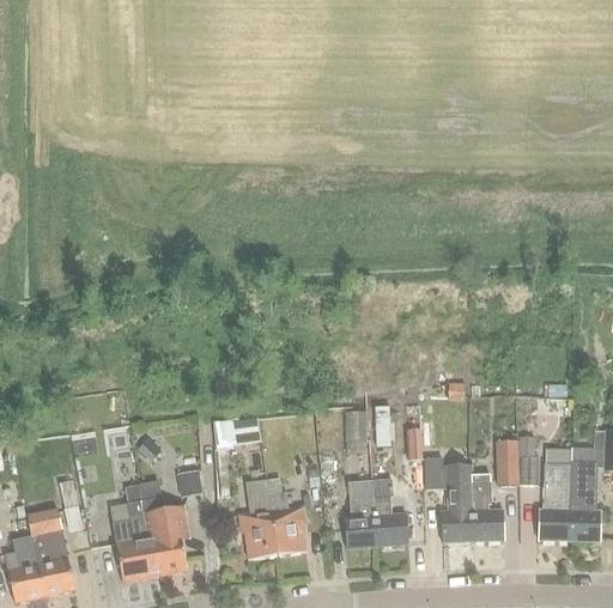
[(548,383),(548,395),(566,395),(566,383),(548,383)]
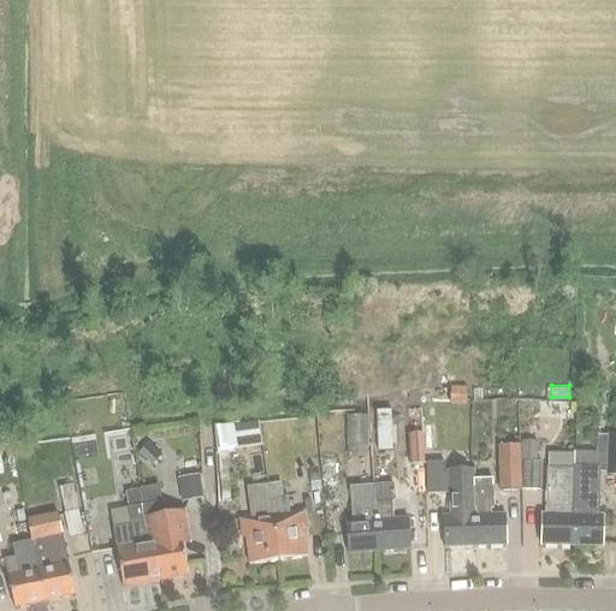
[(348,443),(367,443),(367,414),(348,414),(348,443)]
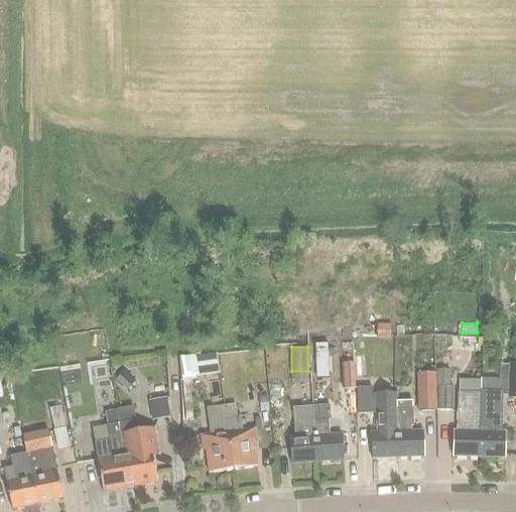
[(354,360),(343,361),(345,386),(355,385),(354,360)]
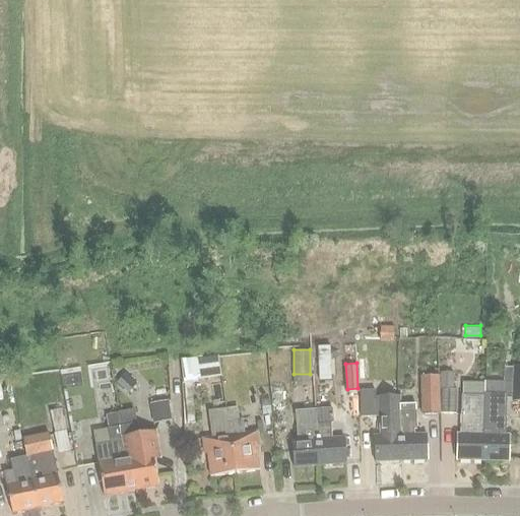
[(519,398),(519,364),(512,364),(511,398),(519,398)]
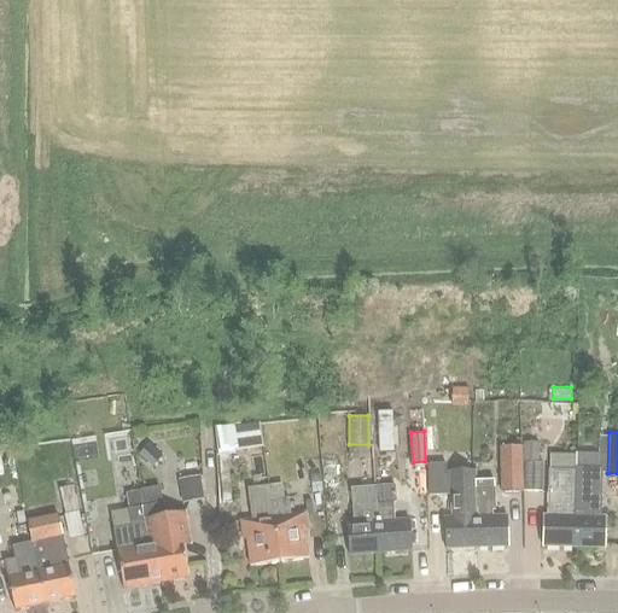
[(149,442),(139,451),(150,461),(159,450),(149,442)]
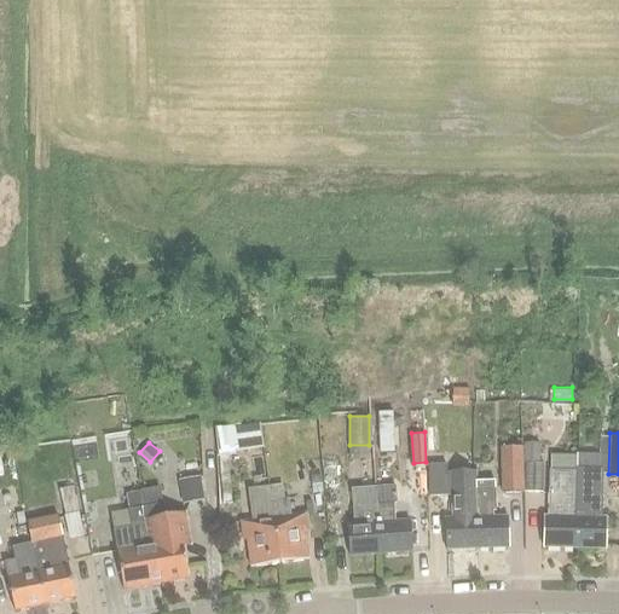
[(525,462),(539,462),(539,442),(525,442),(525,462)]
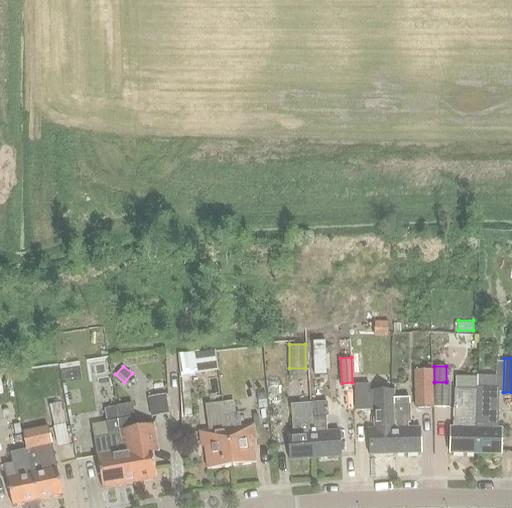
[(433,368),(415,368),(415,405),(433,405),(433,368)]
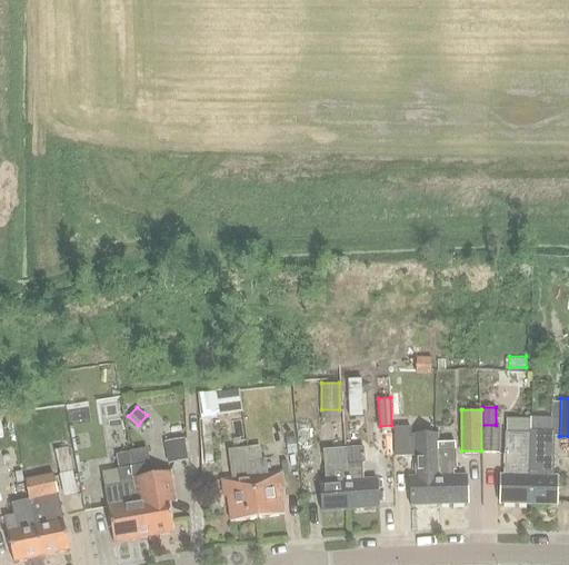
[(6,415),(3,425),(11,426),(12,417),(6,415)]
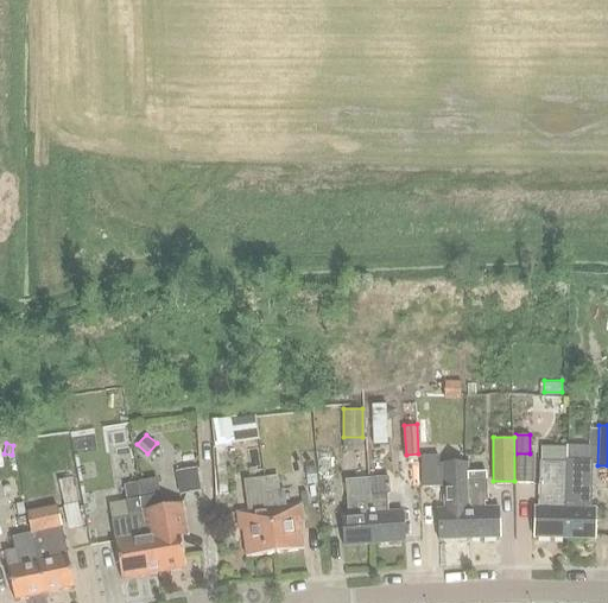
[(469,537),(467,461),(443,462),(443,454),(426,454),(428,486),(445,484),(445,507),(437,507),(438,537),(469,537)]
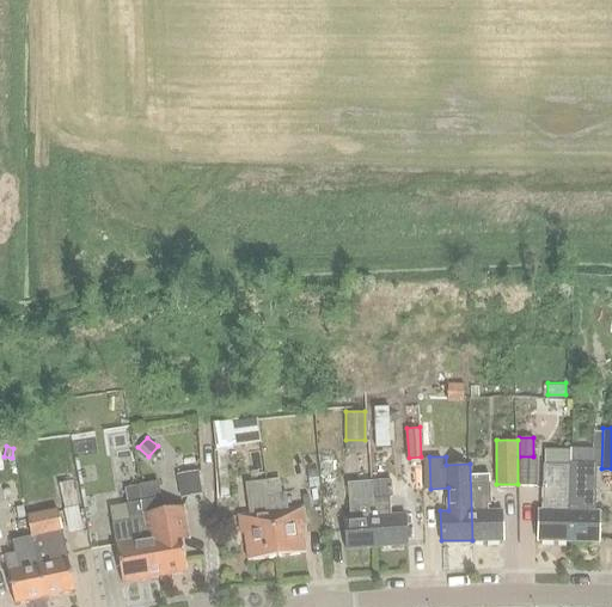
[(536,457),(533,457),(519,457),(520,484),(537,484),(536,457)]
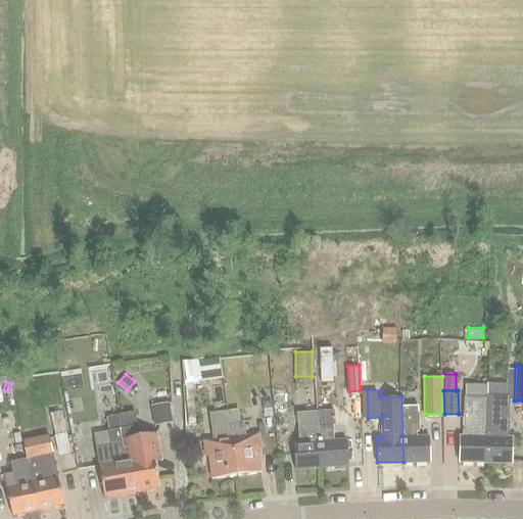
[(485,461),(487,395),(464,394),(463,434),(460,434),(459,461),(485,461)]
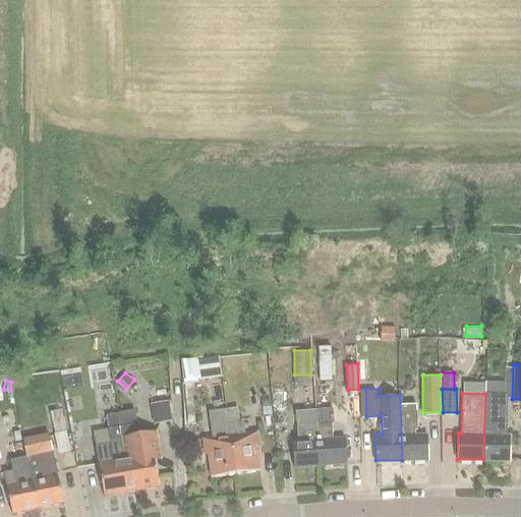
[(510,460),(511,435),(505,434),(506,417),(506,394),(485,394),(483,459),(510,460)]
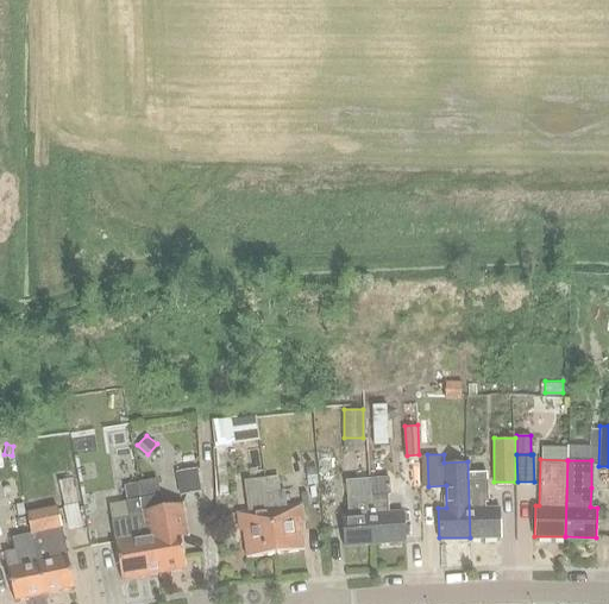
[(468,461),(470,538),(501,536),(500,507),(485,507),(485,499),(488,499),(488,471),(469,471),(468,461)]
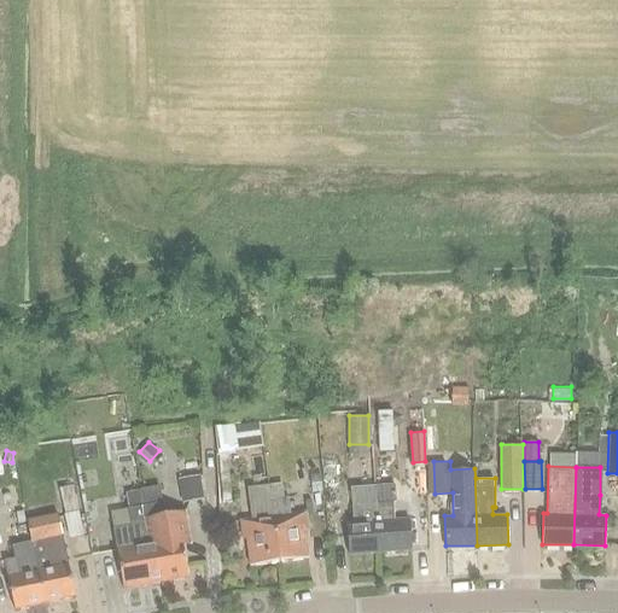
[(379,483),(375,483),(380,550),(412,548),(409,518),(396,519),(395,501),(397,501),(395,470),(378,471),(379,483)]
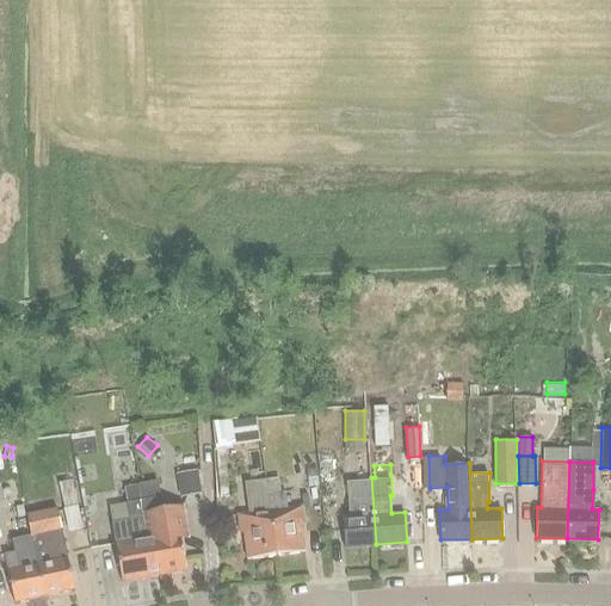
[(180,494),(201,490),(197,468),(177,471),(180,494)]
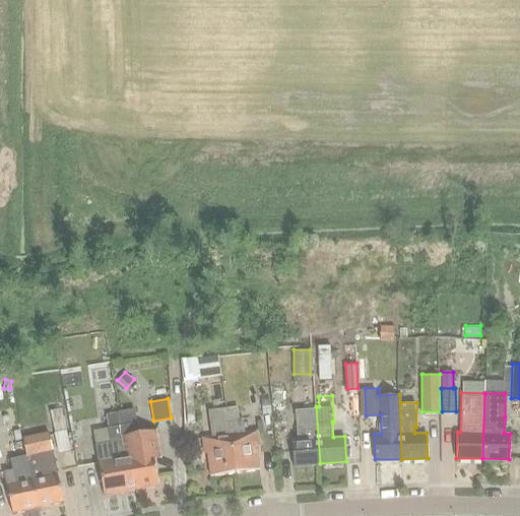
[(60,405),(49,408),(54,430),(64,428),(60,405)]
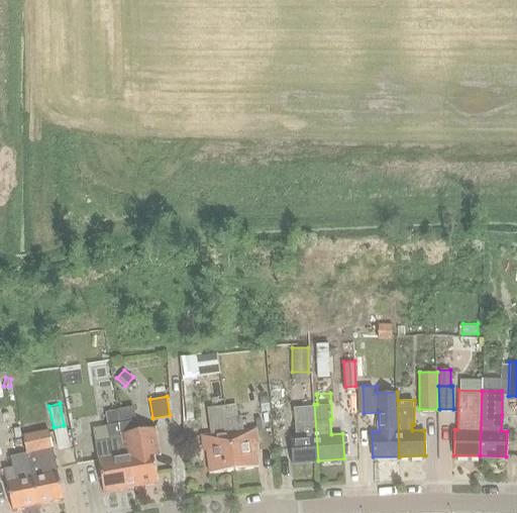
[(296,436),(290,437),(292,463),(318,460),(314,404),(294,406),(296,436)]
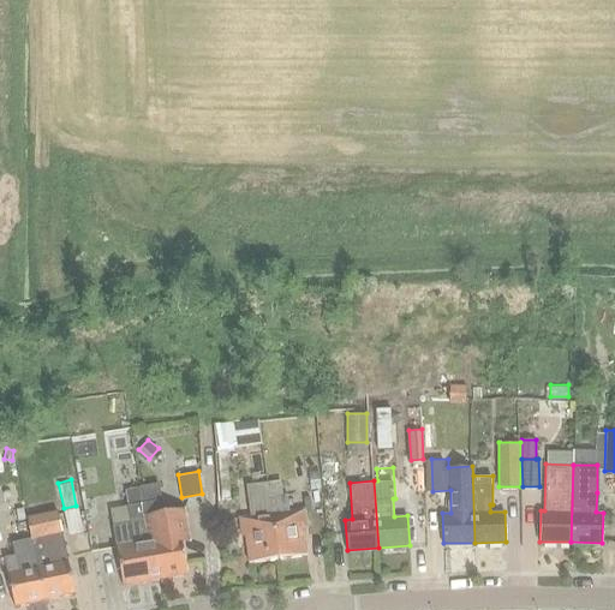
[(281,482),(268,483),(269,495),(270,495),(282,494),(281,482)]
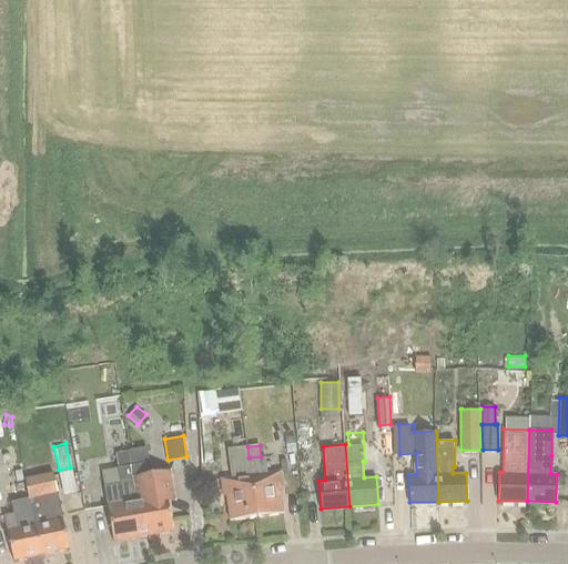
[(233,475),(221,477),(223,494),(226,493),(230,519),(256,515),(250,462),(249,457),(247,446),(230,450),(233,475)]
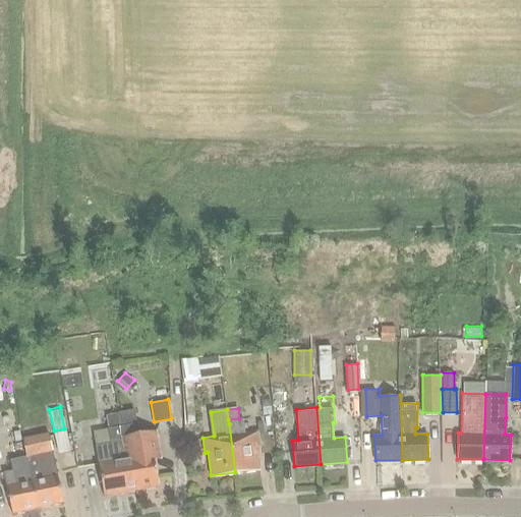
[(230,423),(229,423),(235,472),(259,469),(256,446),(259,446),(257,431),(246,432),(244,417),(239,418),(229,419),(230,423)]
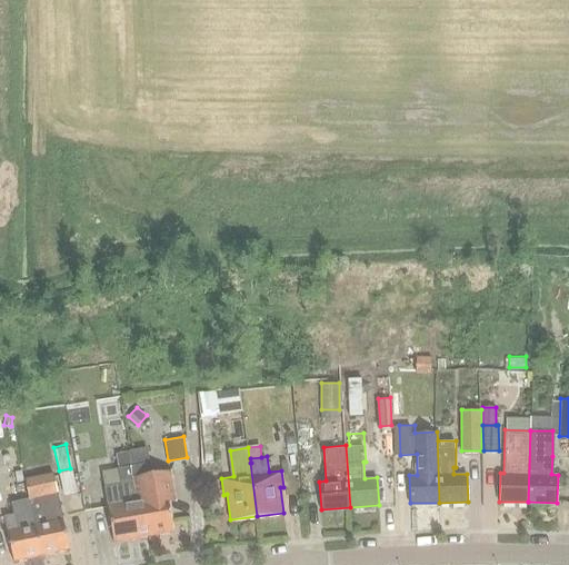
[(131,464),(143,535),(173,531),(168,495),(175,494),(170,471),(149,474),(147,461),(131,464)]
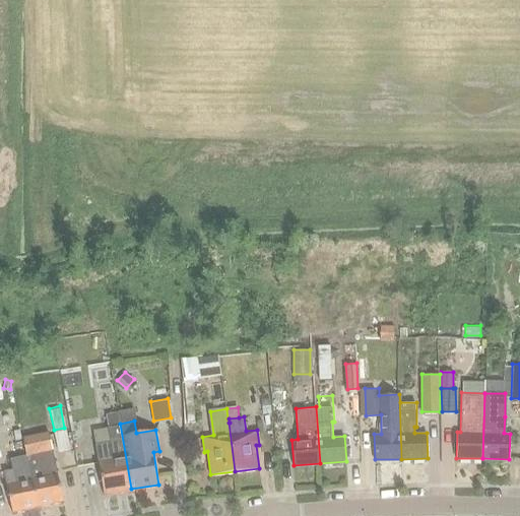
[(112,443),(95,445),(98,460),(104,494),(131,489),(120,424),(108,426),(112,443)]
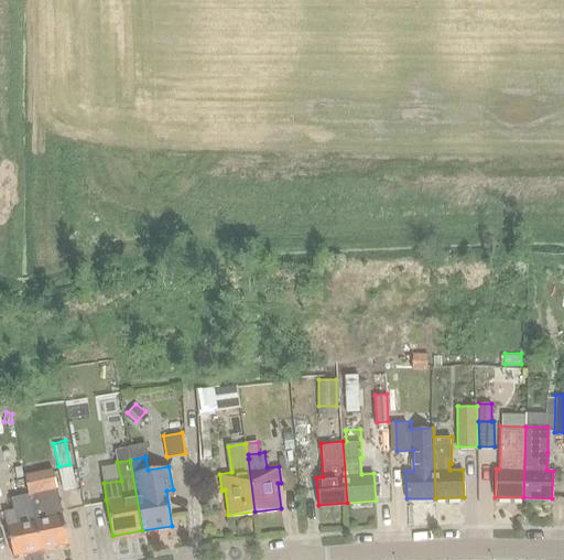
[(68,542),(61,505),(53,469),(24,474),(41,549),(68,542)]
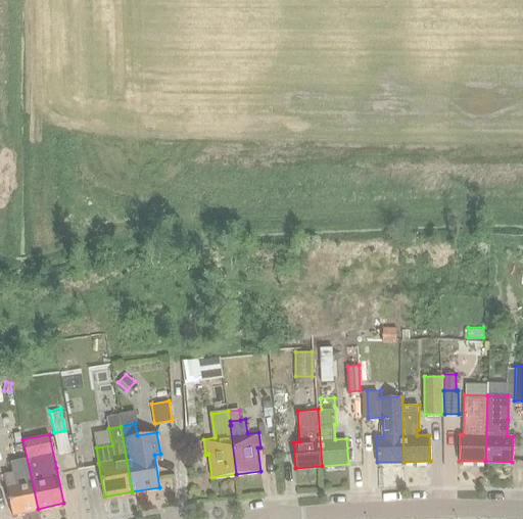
[(12,469),(2,471),(4,478),(11,514),(38,509),(32,481),(27,459),(26,456),(25,456),(11,458),(14,468),(12,469)]
